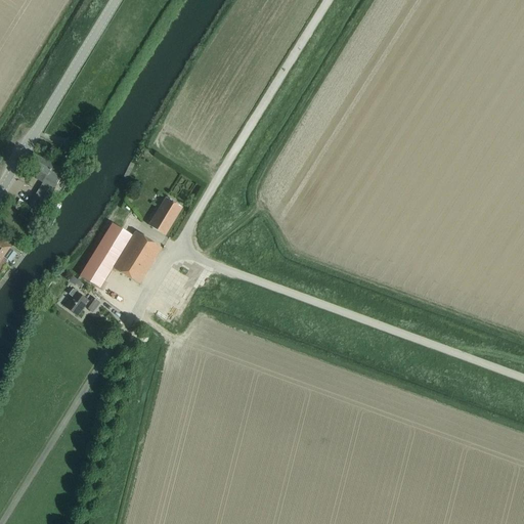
[(39,213),(58,180),(64,172),(33,153),(27,163),(41,172),(36,178),(42,182),(28,207),(39,213)]
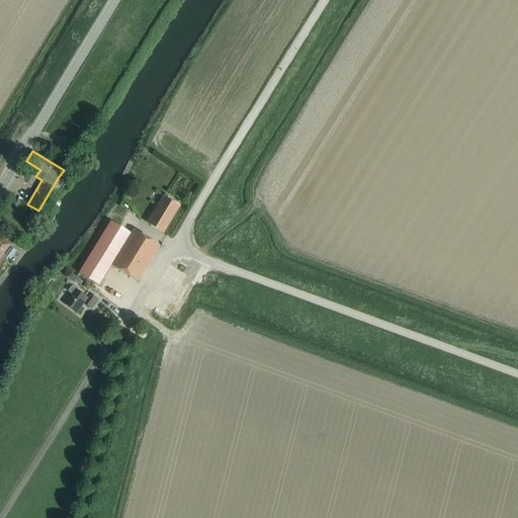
[(63,165),(68,157),(61,153),(56,161),(63,165)]
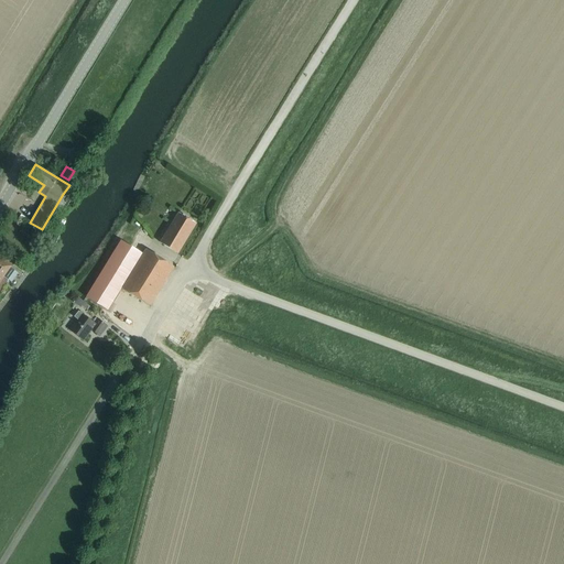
[(75,197),(79,187),(76,185),(71,195),(75,197)]
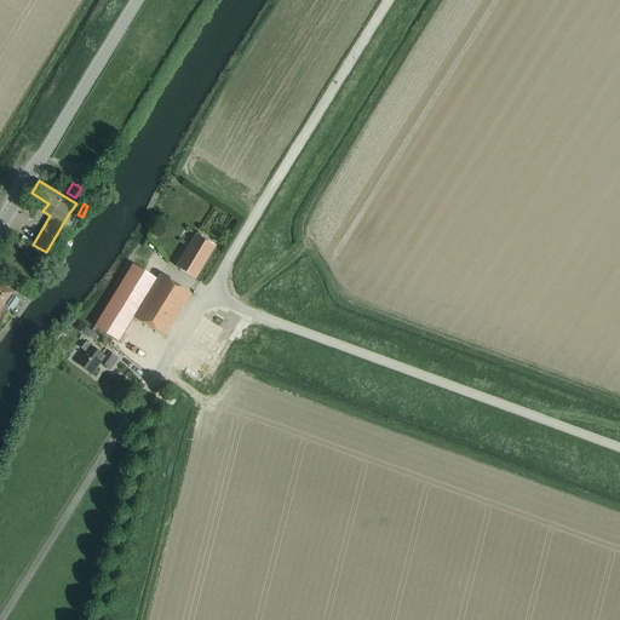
[(195,279),(216,246),(196,234),(177,267),(195,279)]
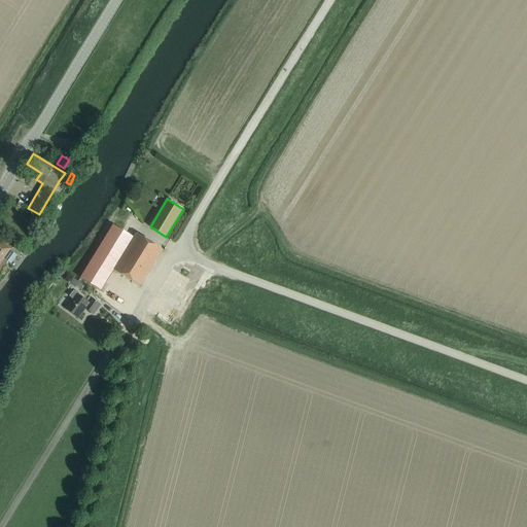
[(112,225),(80,278),(100,289),(132,237),(112,225)]
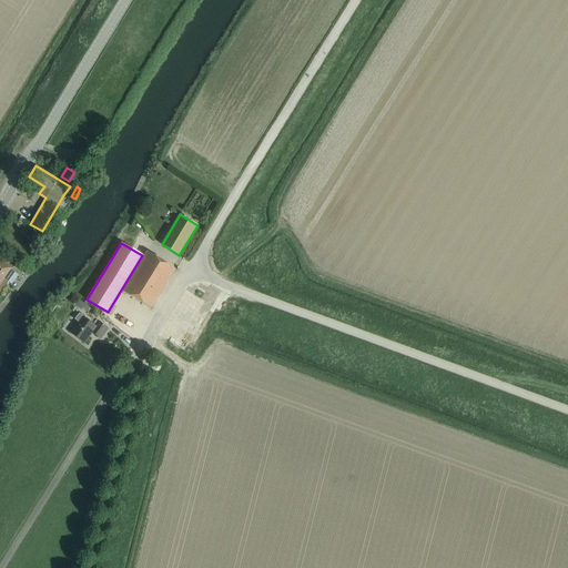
[(146,251),(122,291),(151,308),(175,269),(146,251)]
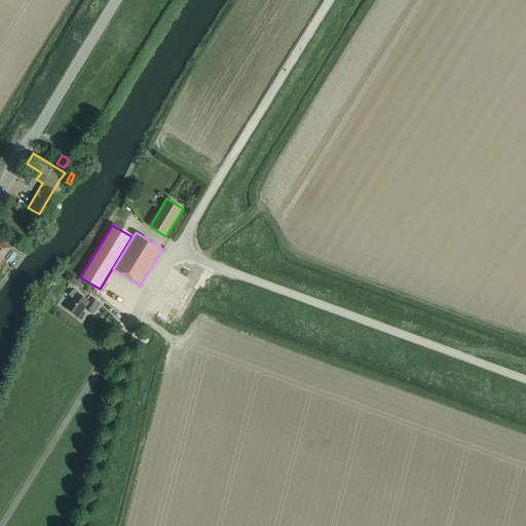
[(0,255),(4,258),(6,260),(7,261),(10,263),(17,255),(13,252),(9,250),(11,248),(0,239),(0,255)]
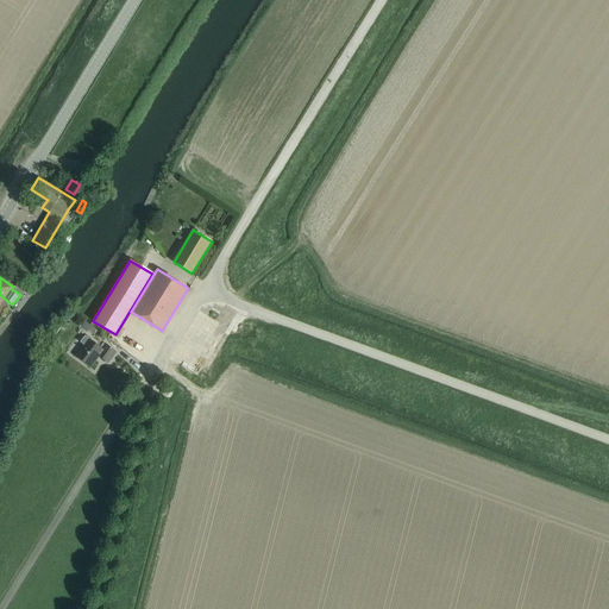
[(207,345),(213,350),(219,343),(205,331),(201,334),(209,341),(207,345)]
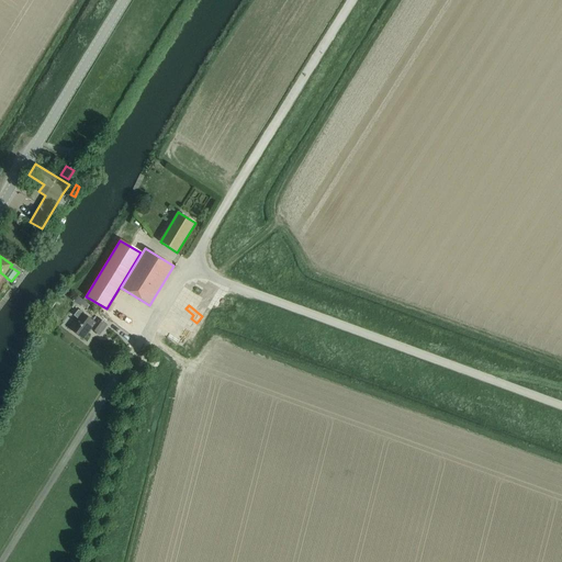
[(92,322),(77,310),(72,316),(76,318),(68,328),(65,326),(86,343),(86,341),(82,339),(88,333),(87,332),(90,328),(99,335),(107,325),(97,316),(92,322)]
